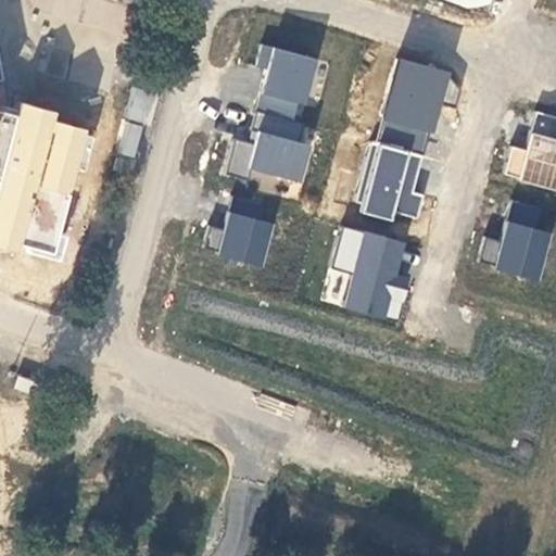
[(295,102),(301,103),(313,58),(261,43),(254,65),(265,68),(254,109),(290,119),(295,102)]
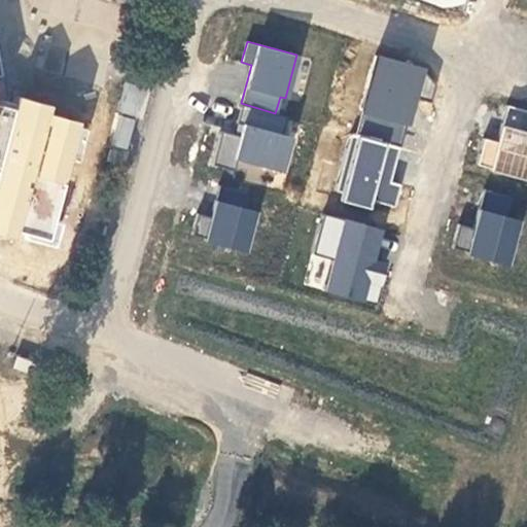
[(429,101),(425,99),(430,79),(421,67),(375,55),(360,109),(375,113),(369,137),(354,133),(354,134),(398,146),(412,97),(429,102),(429,101)]
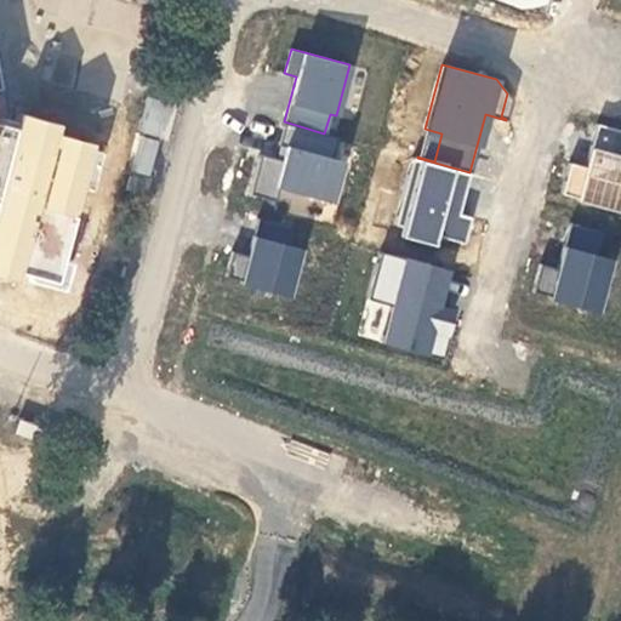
[(507,93),(501,117),(506,119),(512,98),(507,93)]
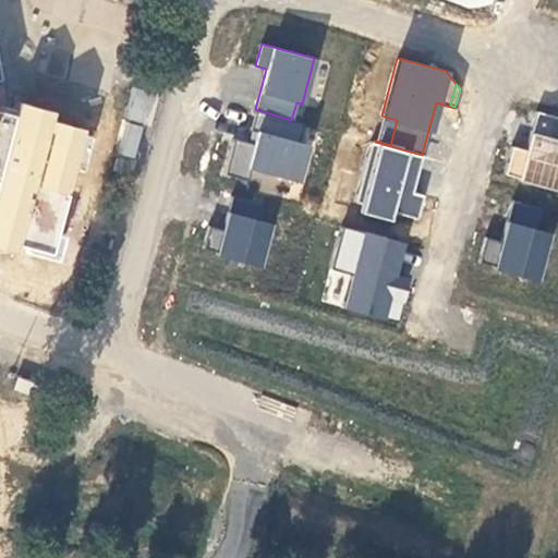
[(147,122),(156,94),(134,87),(125,116),(147,122)]
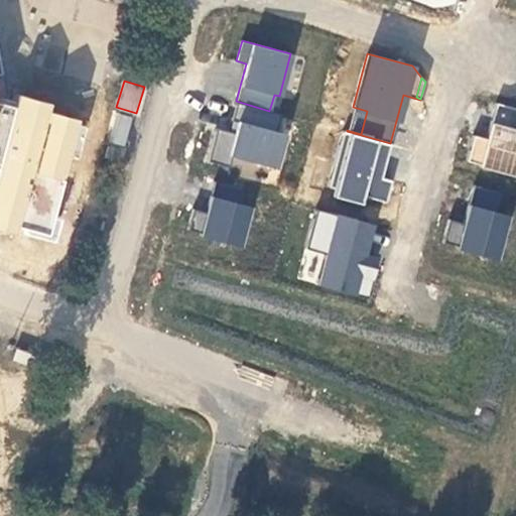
[(0,229),(10,232),(12,225),(43,233),(75,118),(74,118),(73,119),(43,111),(45,102),(44,101),(44,103),(14,95),(15,93),(14,93),(10,106),(0,102),(0,229)]
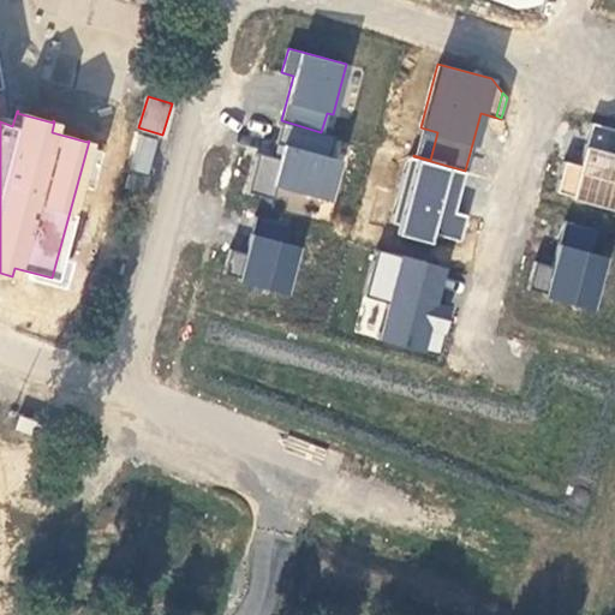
[(257,151),(246,191),(272,198),(275,185),(328,199),(339,159),(328,156),(334,135),(321,132),(281,120),(275,143),(281,144),(279,157),(272,155),(257,151)]
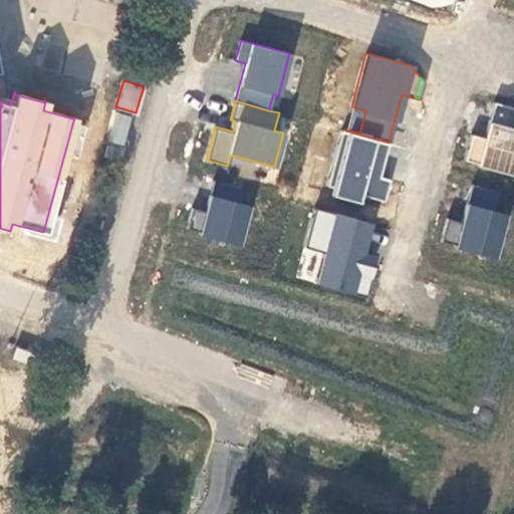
[(351,106),(345,130),(359,134),(365,110),(351,106)]
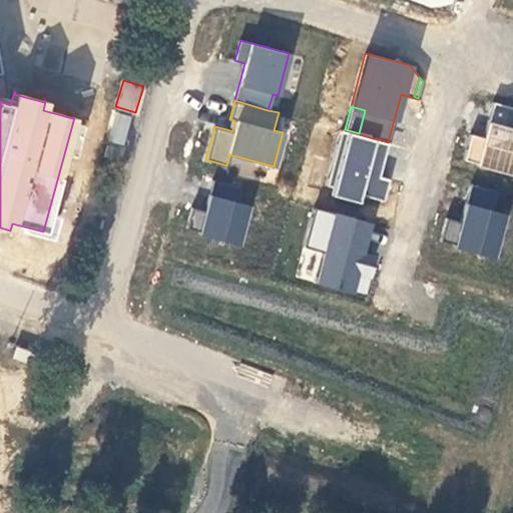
[(114,111),(106,140),(123,145),(131,115),(114,111)]
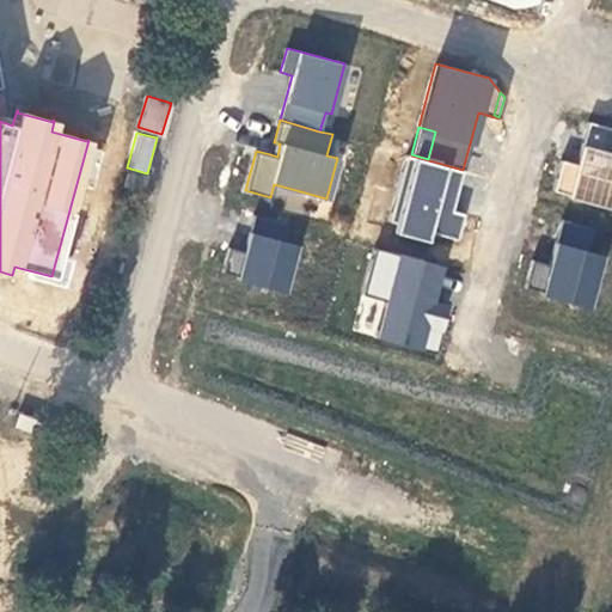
[(274,142),(270,154),(277,157),(280,144),(274,142)]
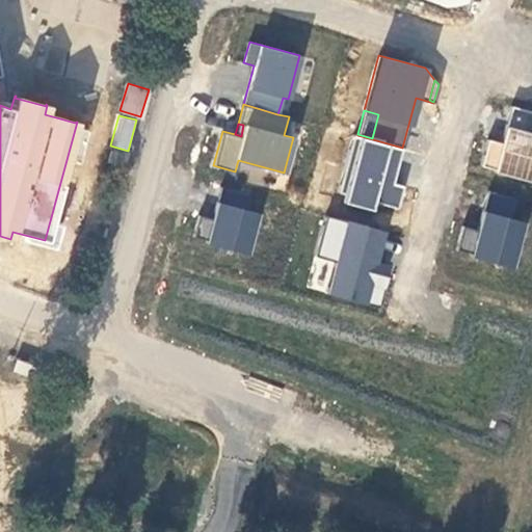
[(531,133),(510,128),(499,174),(531,181),(531,133)]
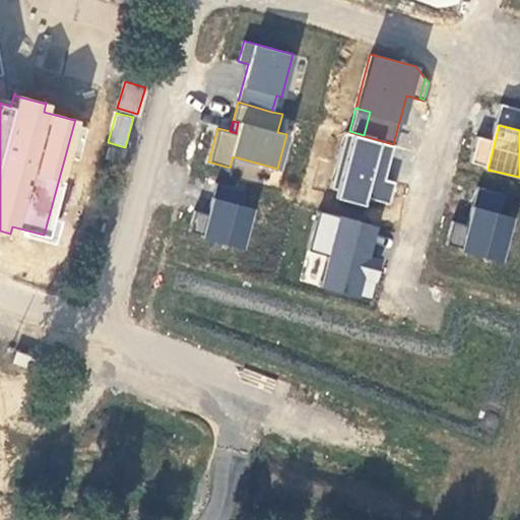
[(330,188),(389,203),(394,181),(384,178),(393,144),(349,132),(345,131),(330,188)]
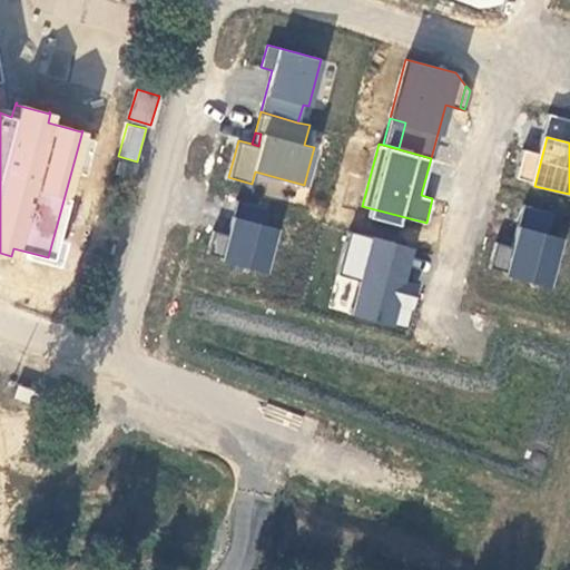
[(282,232),(236,219),(225,263),(271,274),(282,232)]
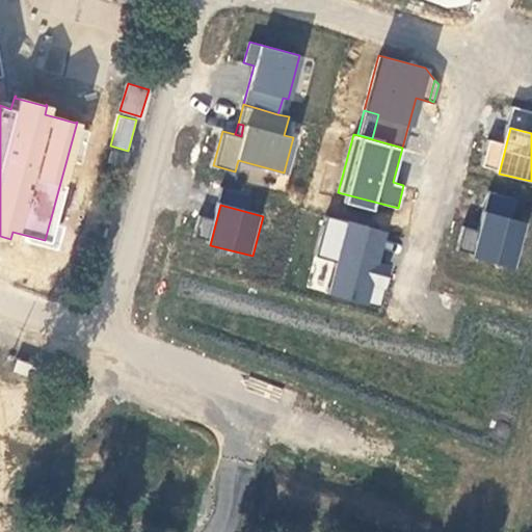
[(529,223),(486,211),(473,257),(515,269),(529,223)]
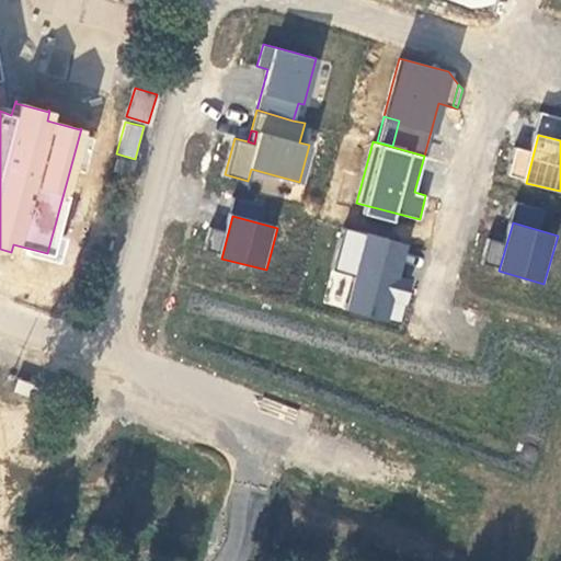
[(402,242),(344,227),(332,270),(353,275),(344,307),(343,307),(343,308),(399,323),(404,301),(395,298),(401,277),(408,279),(408,278),(393,274),(392,274),(401,243),(402,243),(402,242)]
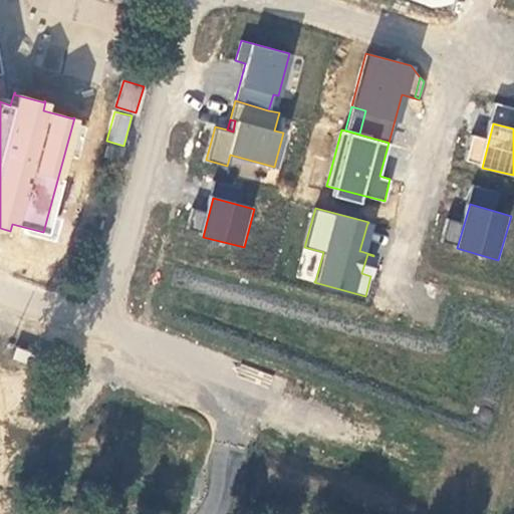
[(368,223),(367,223),(359,251),(360,251),(368,223)]
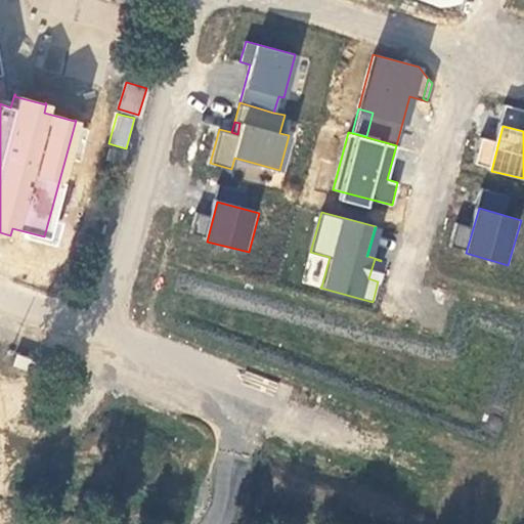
[(16,353),(12,364),(30,372),(34,360),(16,353)]
